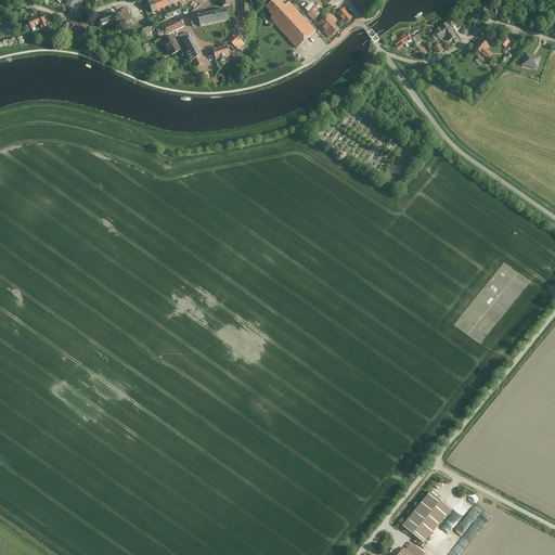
[(153,0),(147,2),(152,14),(158,12),(153,0)]
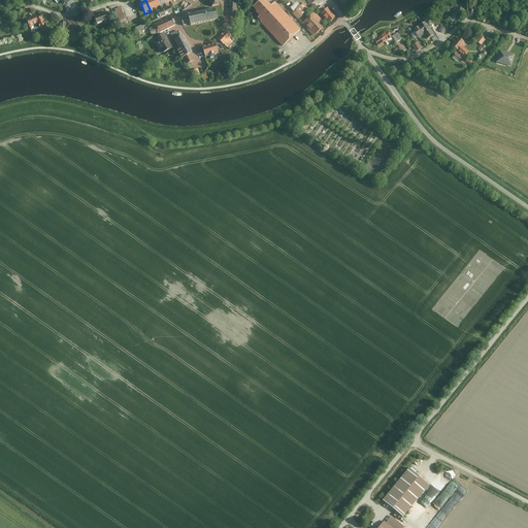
[(152,0),(145,0),(151,11),(156,9),(152,0)]
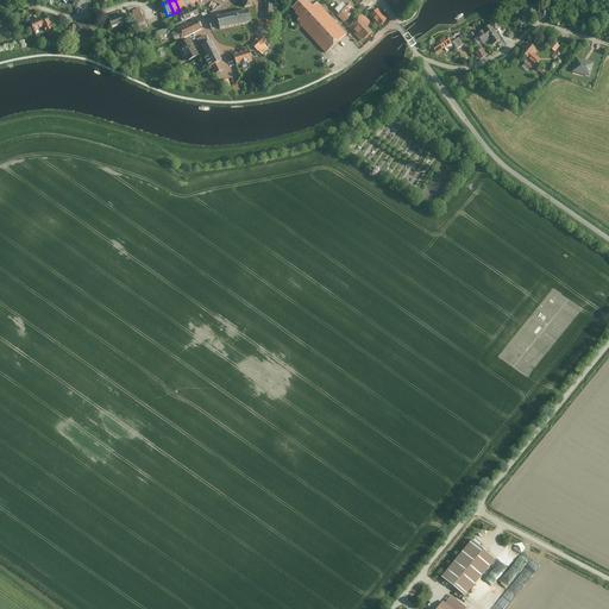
[(182,0),(175,0),(180,11),(186,8),(182,0)]
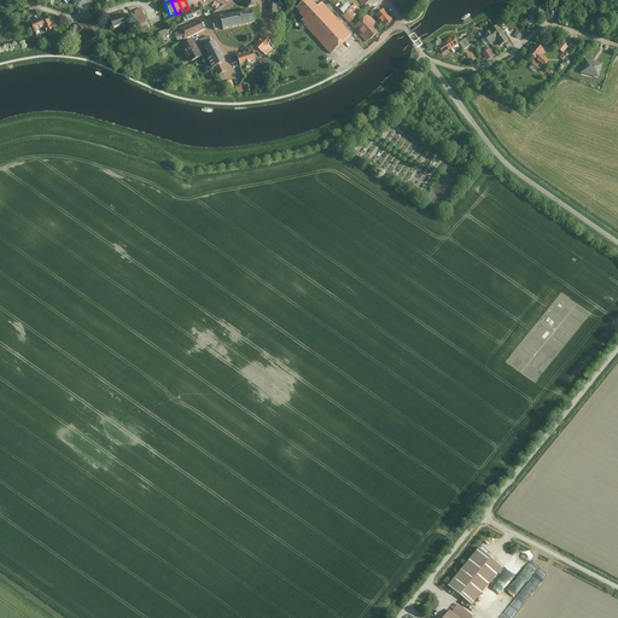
[(304,19),(301,22),(330,54),(351,35),(322,3),(318,7),(310,0),(307,0),(297,10),(304,19)]
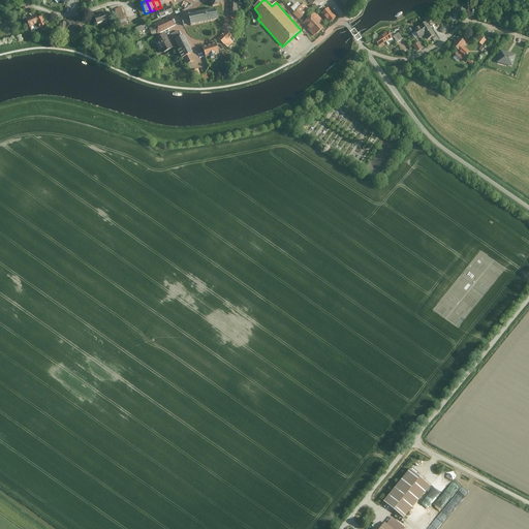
[(351,0),(338,0),(347,8),(354,2),(351,0)]
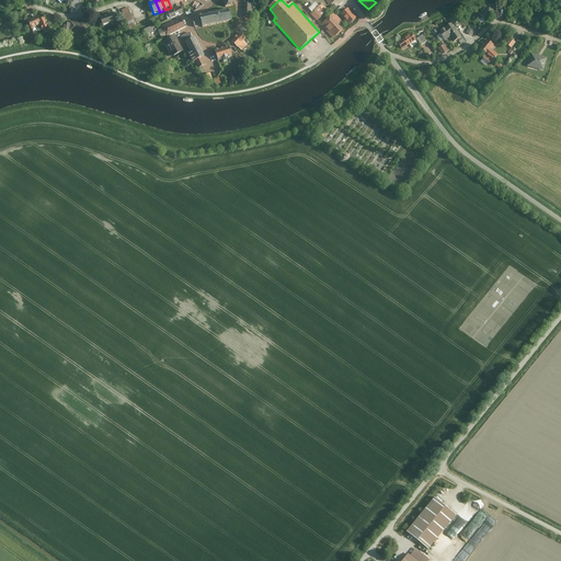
[(489,7),(479,14),(485,22),(495,14),(494,13),(500,9),(495,3),(492,7),(489,7)]
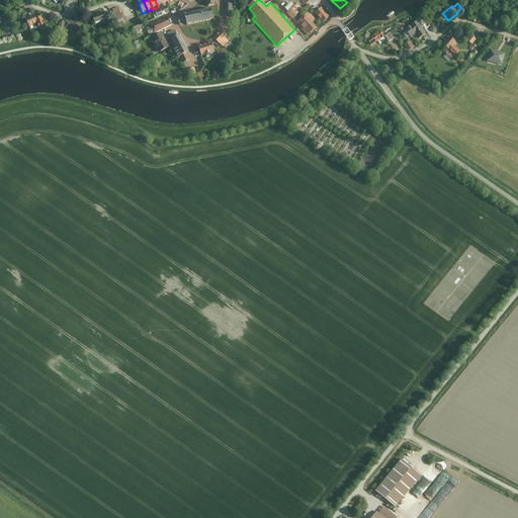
[(297,4),(287,13),(292,20),(304,10),(297,4)]
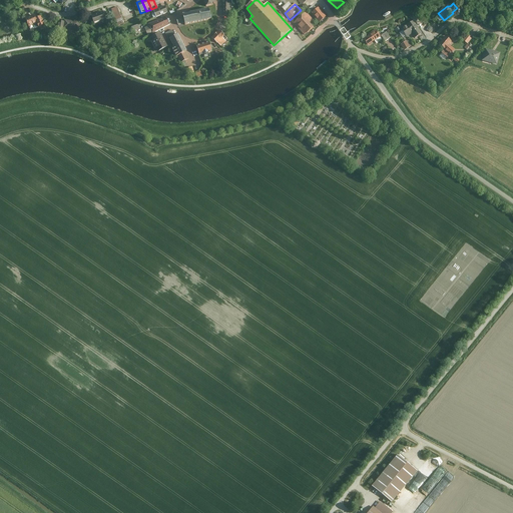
[(124,24),(117,7),(112,10),(119,26),(124,24)]
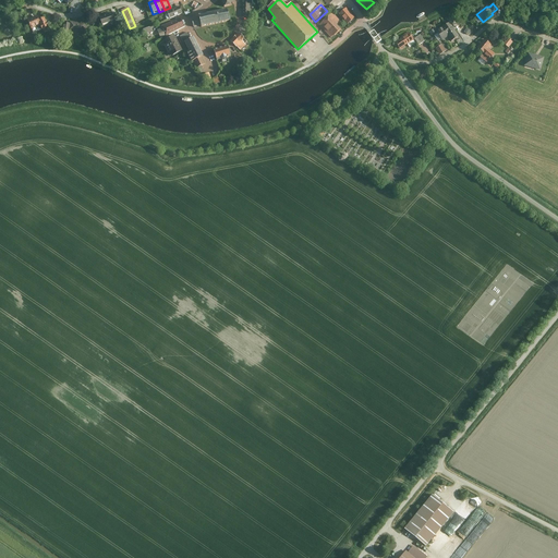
[(180,8),(168,13),(171,20),(183,14),(180,8)]
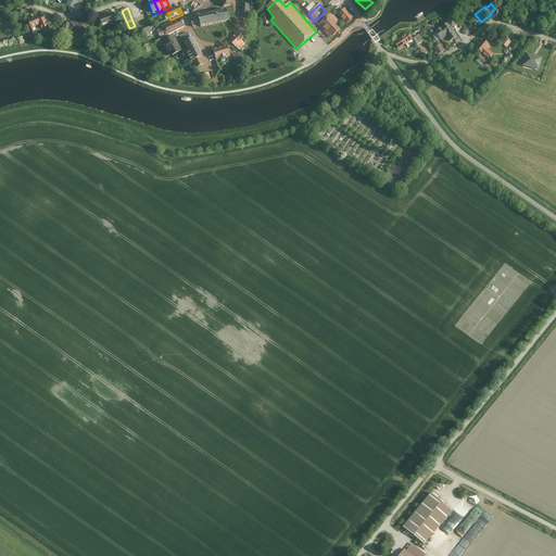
[(345,9),(338,15),(346,25),(354,19),(345,9)]
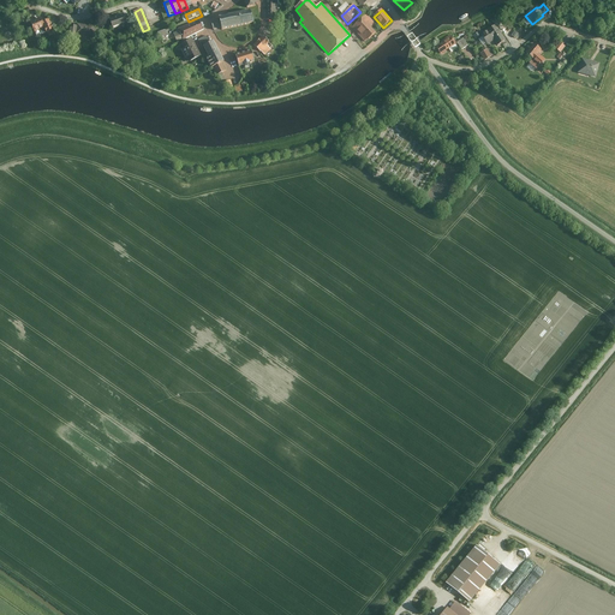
[(252,12),(221,19),(221,21),(213,23),(214,31),(224,29),(224,31),(255,24),(252,12)]
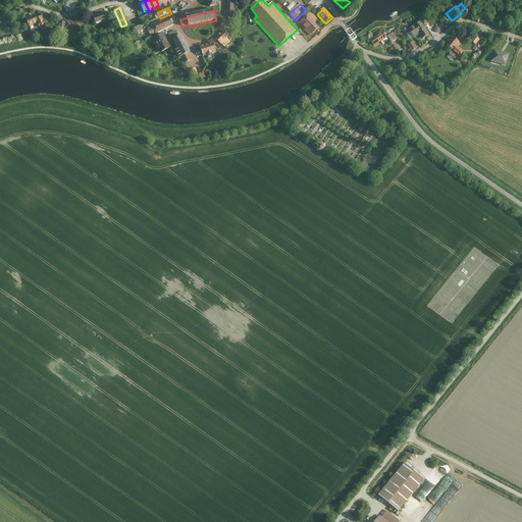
[(105,12),(93,15),(97,25),(108,21),(105,12)]
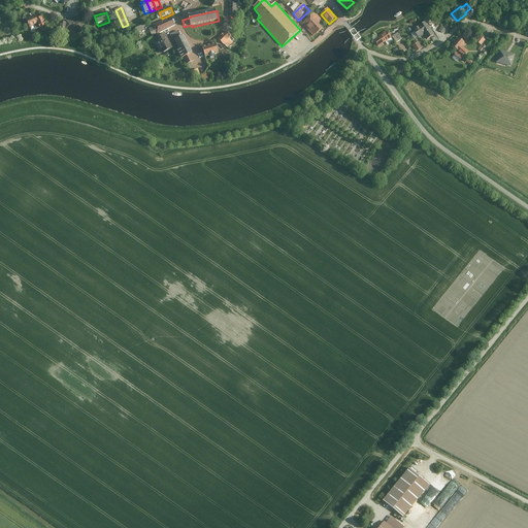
[(324,29),(319,24),(323,21),(315,12),(302,25),(314,37),(324,29)]
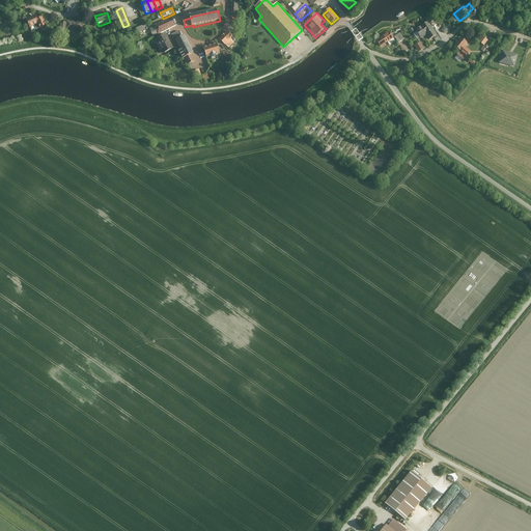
[(35,16),(26,20),(30,28),(38,25),(40,30),(47,27),(43,18),(37,20),(35,16)]
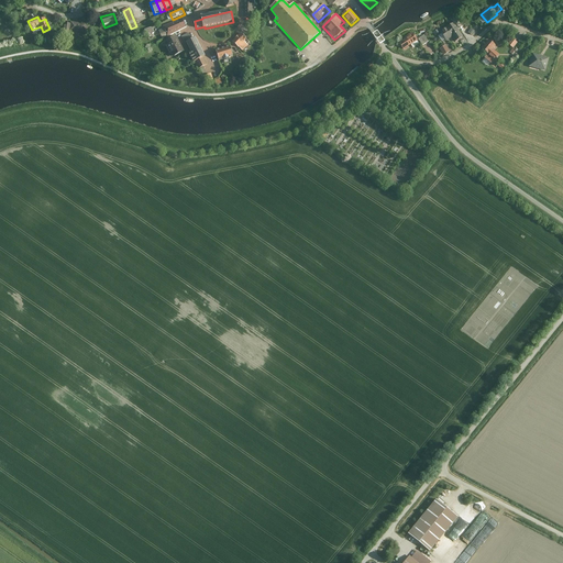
[(183,20),(173,23),(177,33),(187,28),(183,20)]
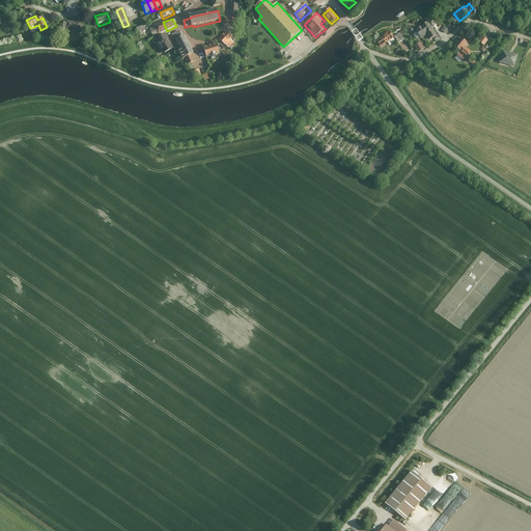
[(82,23),(66,21),(66,23),(65,30),(81,32),(82,23)]
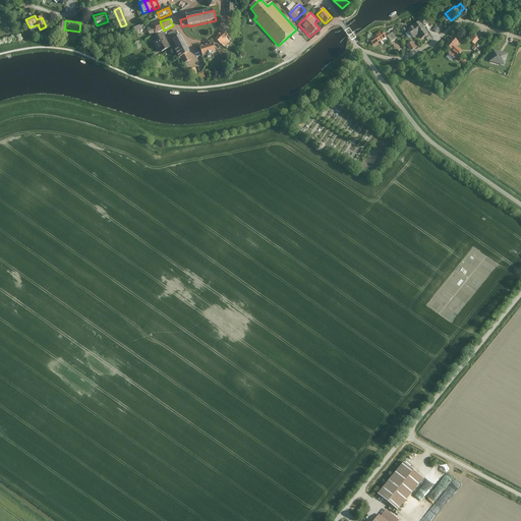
[(160,21),(152,25),(156,35),(164,31),(160,21)]
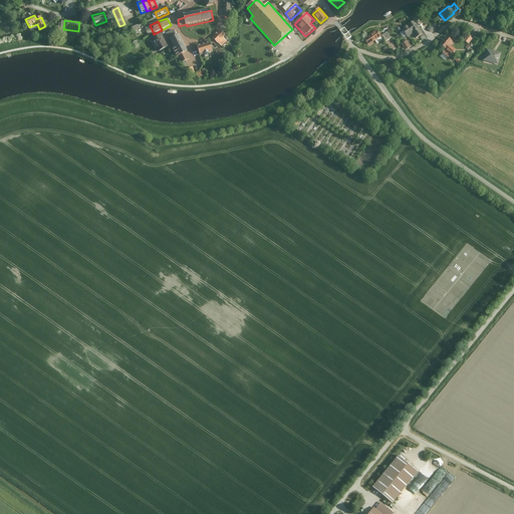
[(414,21),(411,23),(419,36),(423,34),(415,22),(414,21)]
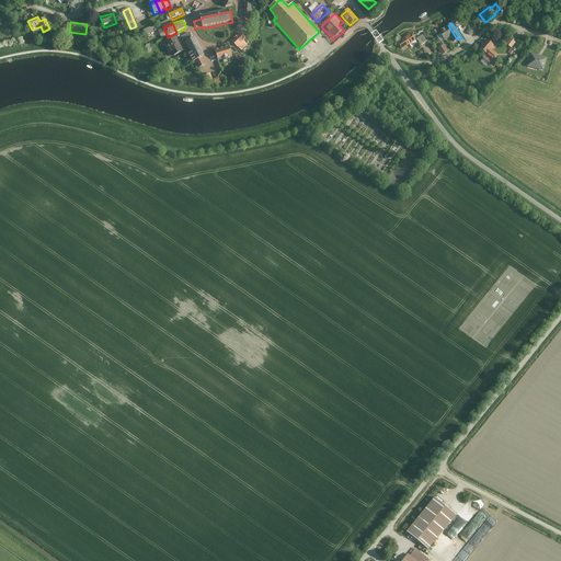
[(445,27),(438,32),(444,41),(450,36),(454,42),(457,39),(448,25),(445,27)]
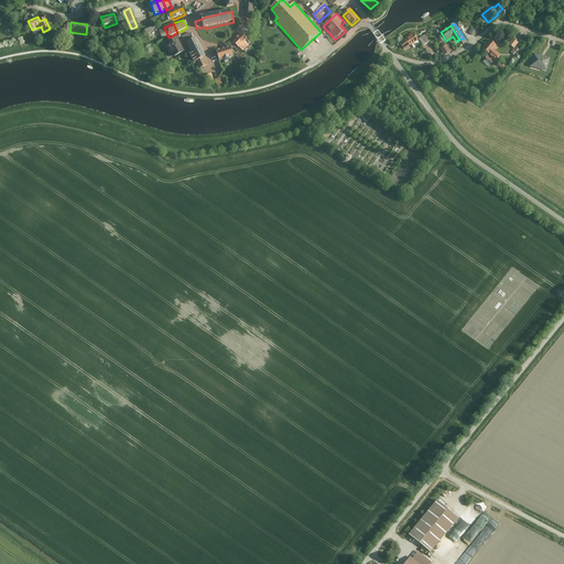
[(401,43),(404,50),(419,41),(413,32),(405,38),(408,40),(401,43)]
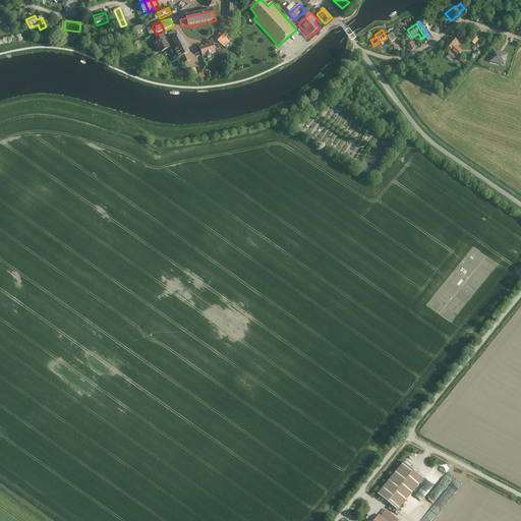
[(180,58),(181,58),(188,55),(190,54),(181,37),(179,38),(176,32),(169,35),(172,41),(174,41),(178,49),(175,49),(180,58)]
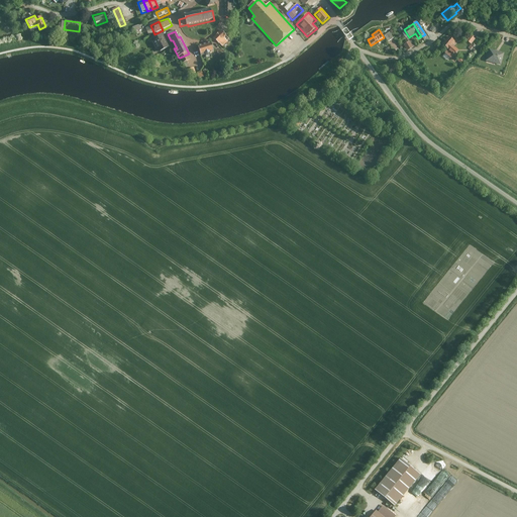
[(222,31),(214,38),(223,46),(228,41),(225,38),(227,36),(222,31)]
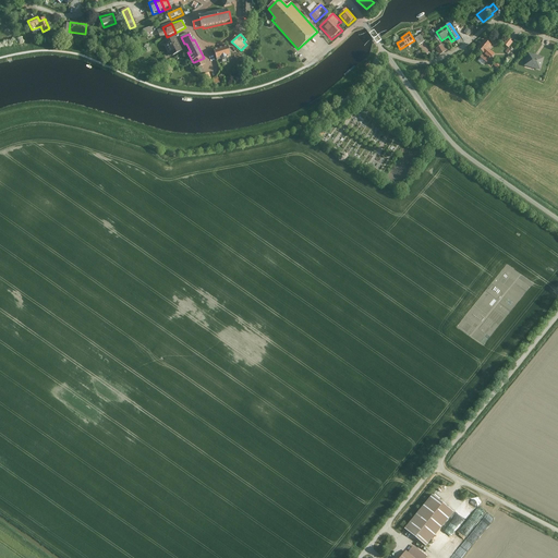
[(425,41),(421,35),(415,38),(420,45),(425,41)]
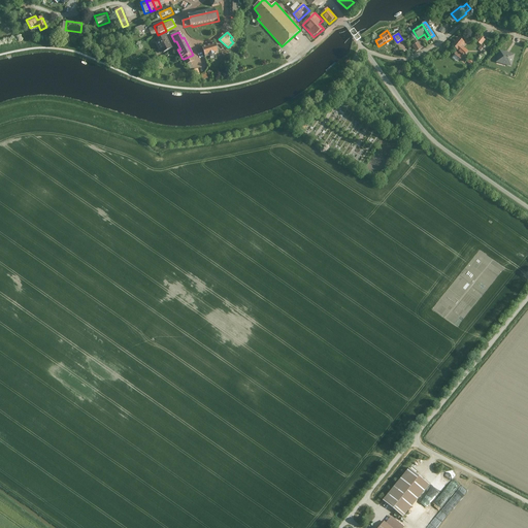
[(169,41),(166,35),(156,40),(159,47),(169,41)]
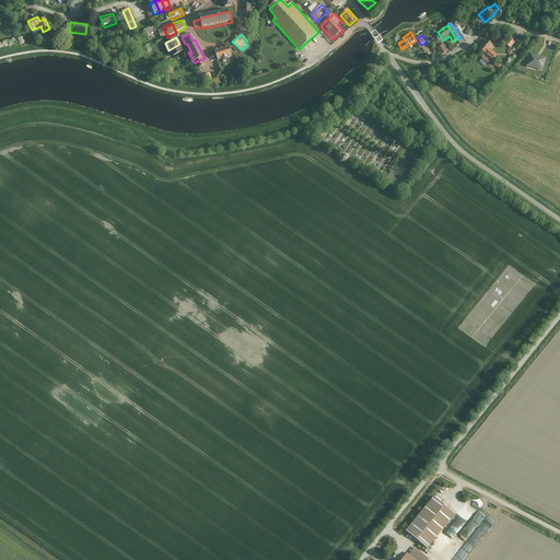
[(512,48),(516,42),(510,37),(505,44),(512,48)]
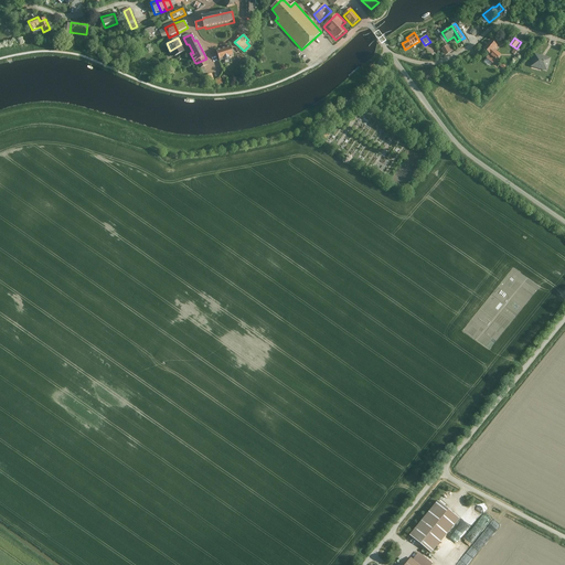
[(491,41),(483,50),(490,55),(487,59),(493,64),(501,55),(494,51),(498,46),(491,41)]
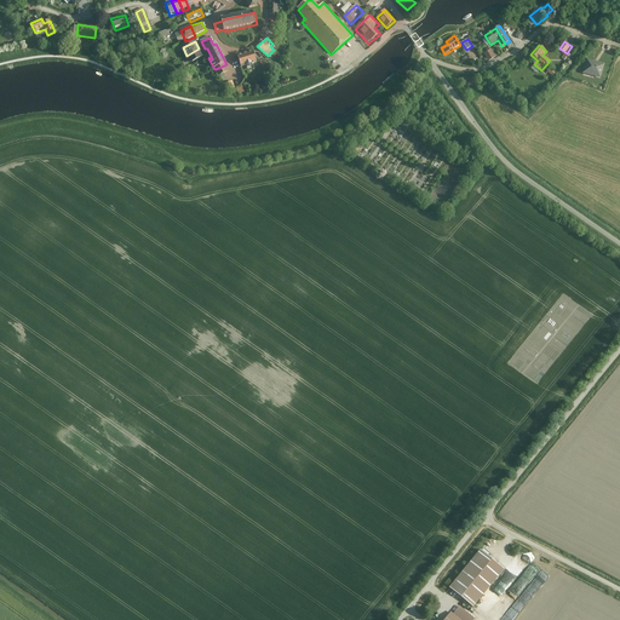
[(199,49),(187,56),(191,63),(204,56),(199,49)]
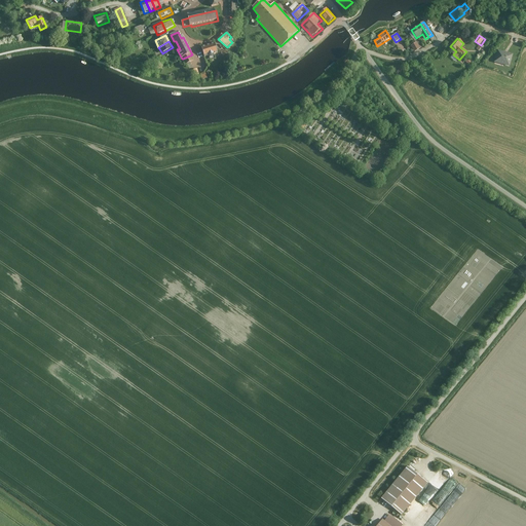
[(417,41),(411,45),(415,51),(421,48),(417,41)]
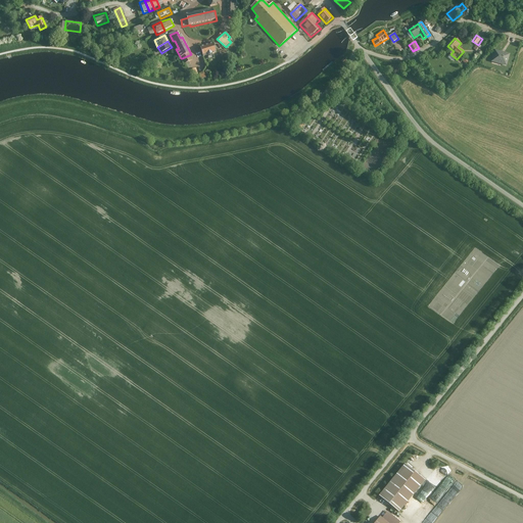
[(215,43),(201,47),(204,57),(218,53),(215,43)]
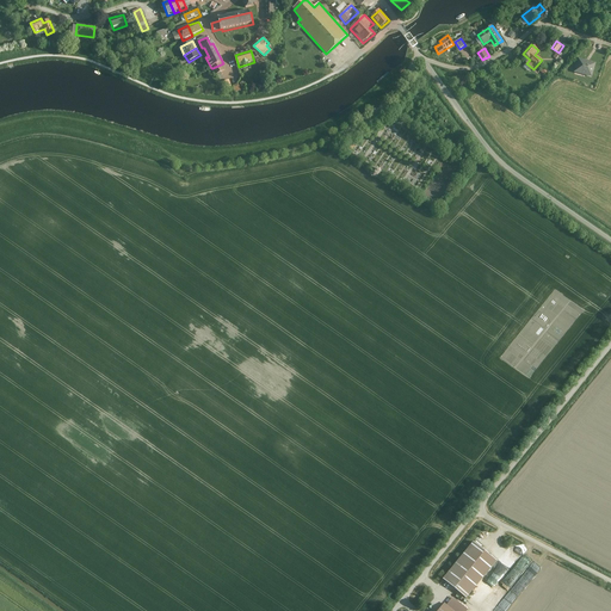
[(596,63),(578,59),(574,73),(591,78),(596,63)]
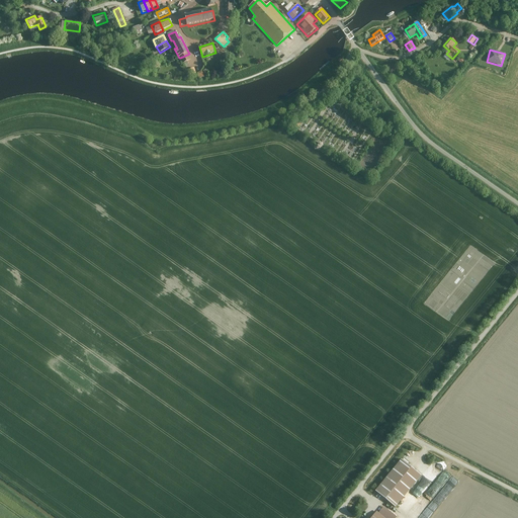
[(190,60),(187,55),(180,58),(184,64),(190,60)]
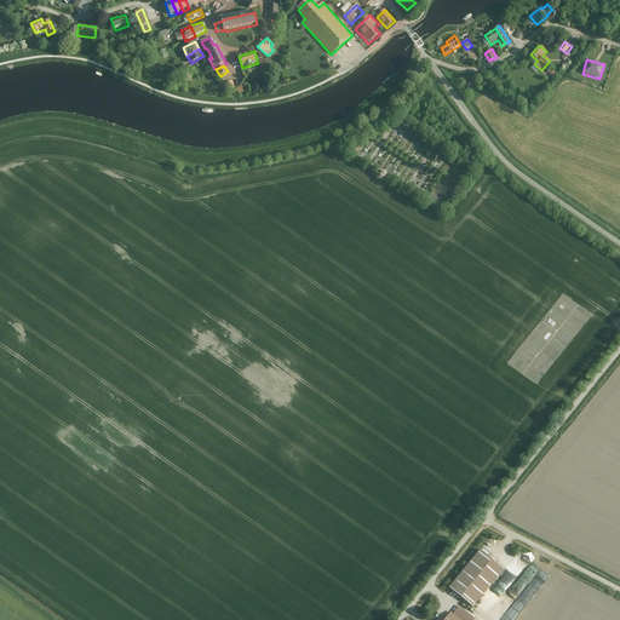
[(481,550),(449,589),(474,607),(504,569),(481,550)]
